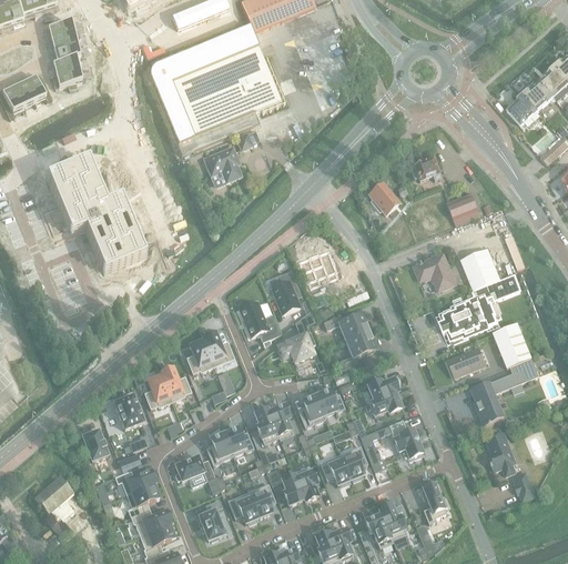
[(0,24),(1,27),(12,23),(4,0),(0,0),(0,24)]
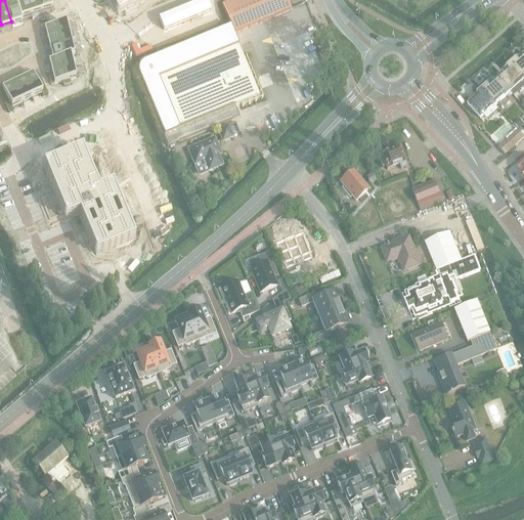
[(4,0),(11,22),(22,18),(15,0),(6,0),(4,0)]
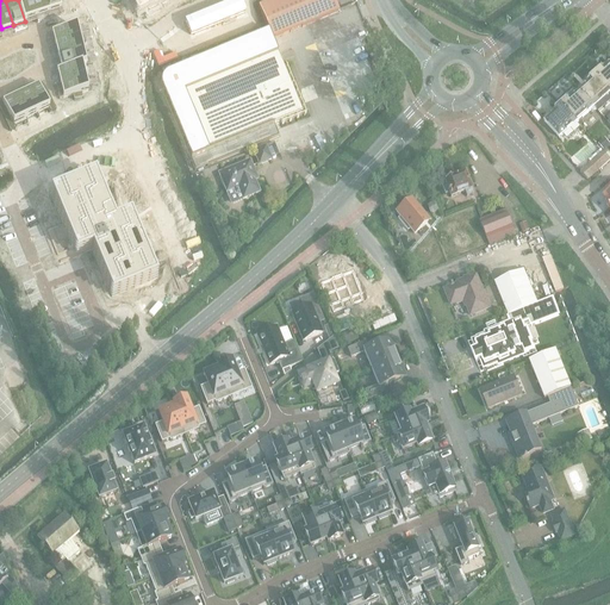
[(18,0),(25,22),(25,20),(24,17),(36,13),(31,0),(18,0)]
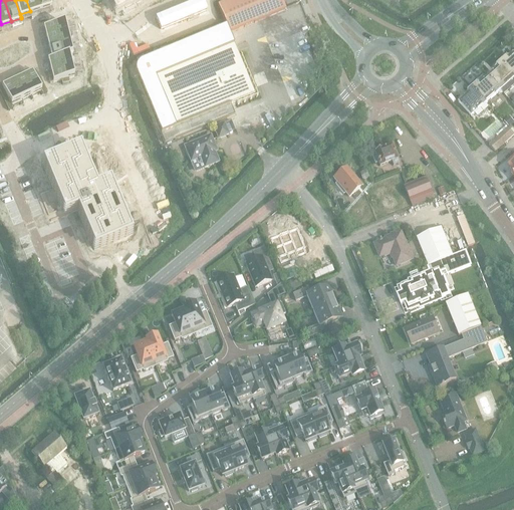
[(26,0),(30,11),(41,7),(38,0),(26,0)]
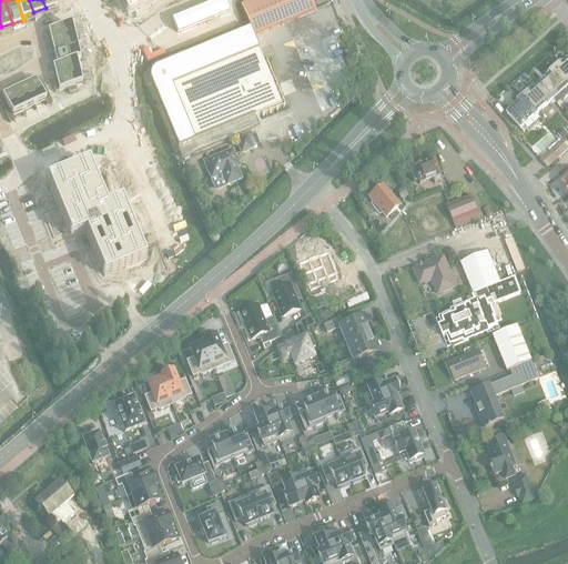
[(315,7),(312,0),(245,0),(241,2),(254,32),(315,7)]
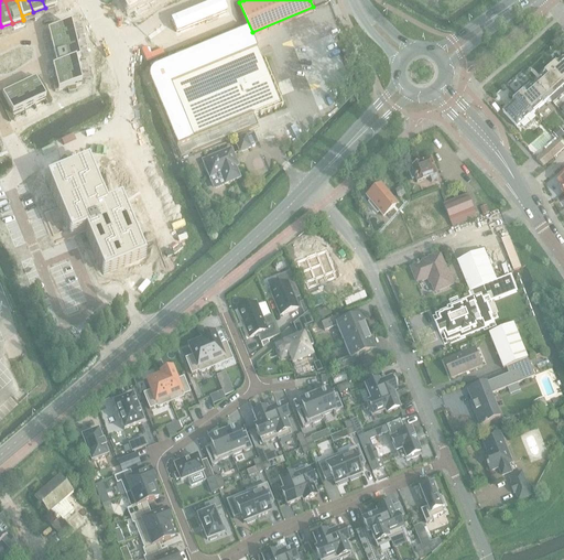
[(56,24),(47,25),(51,39),(74,33),(71,21),(65,23),(63,18),(55,20),(56,24)]
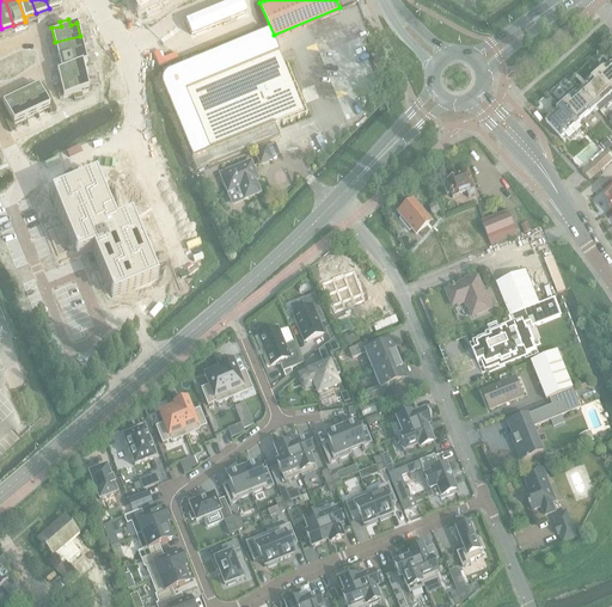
[(161,78),(161,79),(161,80),(161,81),(161,83),(161,84),(163,85),(169,100),(179,127),(191,157),(196,166),(280,133),(275,121),(257,129),(250,132),(227,141),(209,148),(184,89),(279,49),(269,26),(233,41),(210,50),(181,63),(169,68),(167,68),(166,69),(165,69),(165,71),(164,71),(164,72),(163,73),(161,74),(161,75),(161,77),(161,78)]
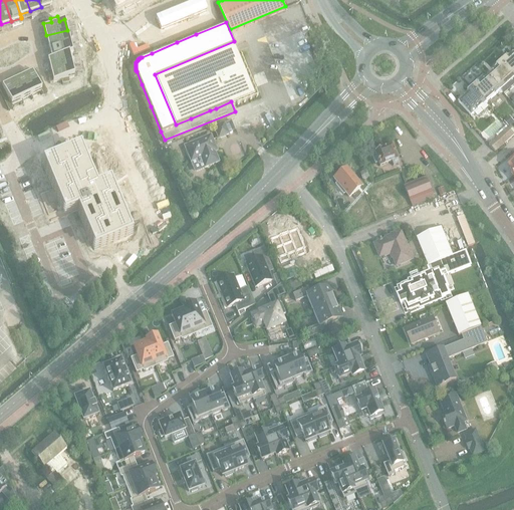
[(67,30),(46,35),(48,46),(69,41),(67,30)]
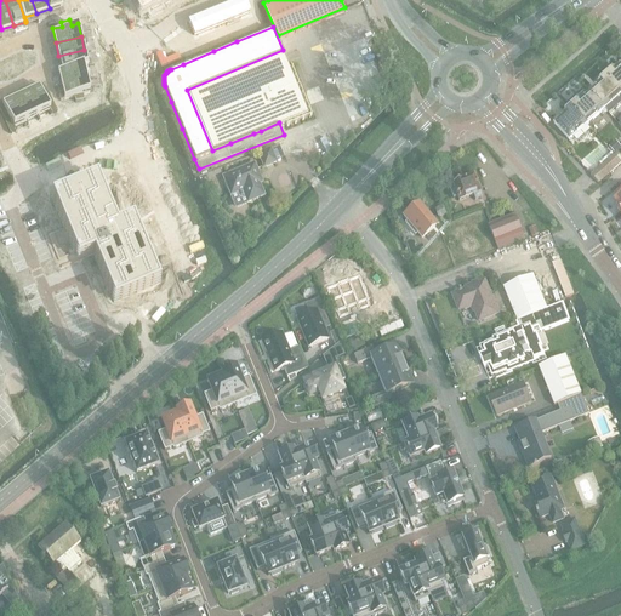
[(283,50),(187,90),(212,150),(231,143),(254,133),(261,131),(279,123),(337,100),(312,38),(283,50)]
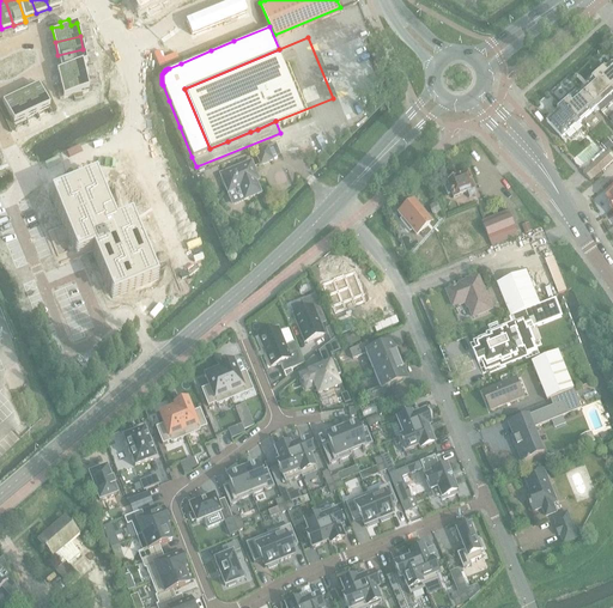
[(83,49),(58,55),(61,67),(83,62),(86,61),(83,49)]
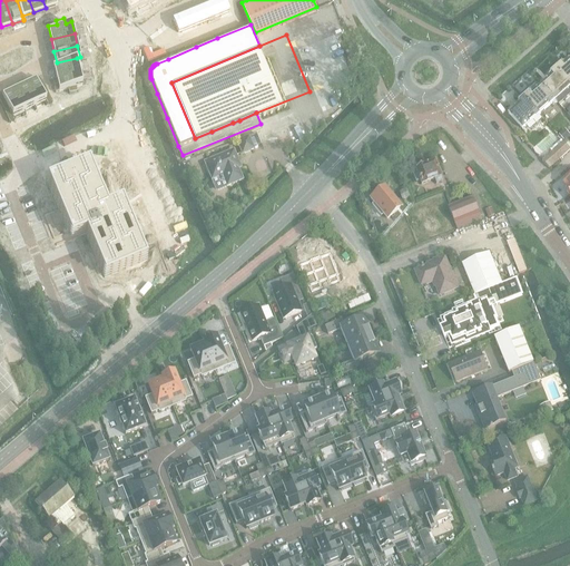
[(569,56),(566,60),(564,59),(557,66),(569,80),(569,56)]
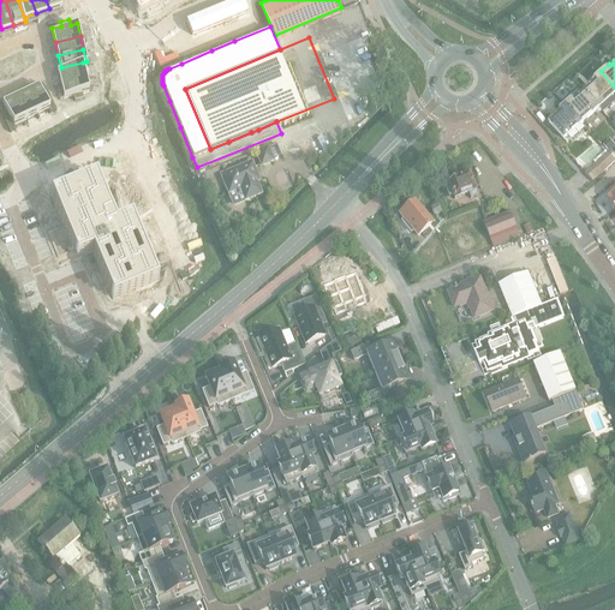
[(61,67),(58,69),(60,81),(85,75),(83,63),(61,67)]
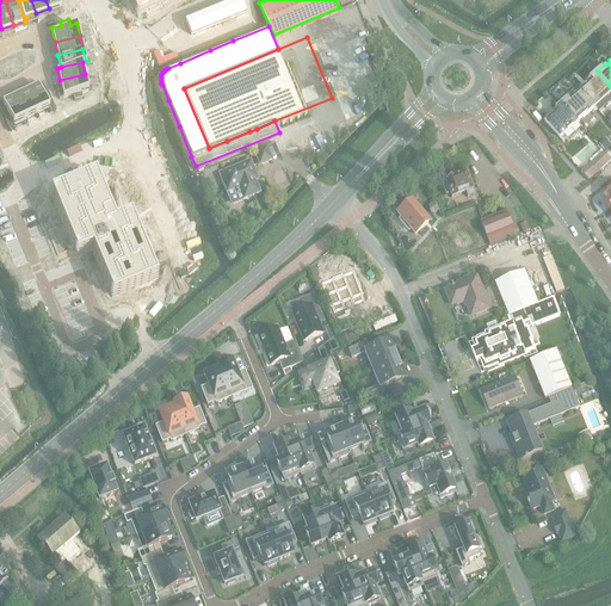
[(610,86),(597,70),(588,78),(590,79),(580,87),(594,104),(599,107),(610,96),(610,86)]
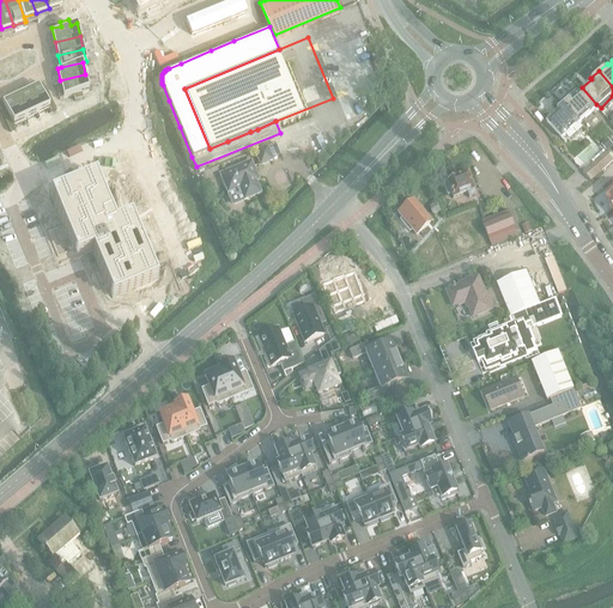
[(85,74),(60,80),(64,93),(73,91),(74,97),(84,95),(83,89),(89,87),(85,74)]
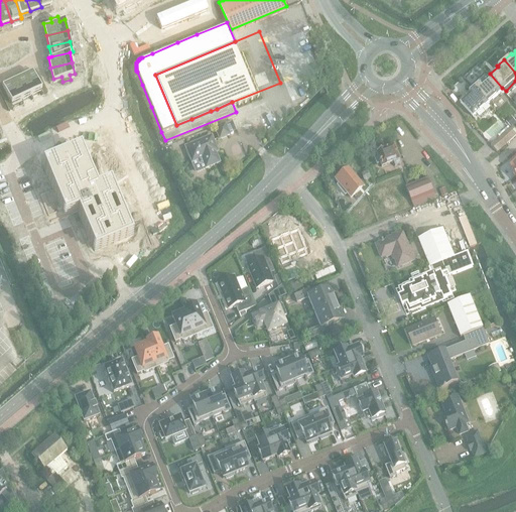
[(32,69),(22,74),(31,94),(39,90),(41,92),(42,92),(40,87),(38,83),(36,78),(34,74),(32,69)]
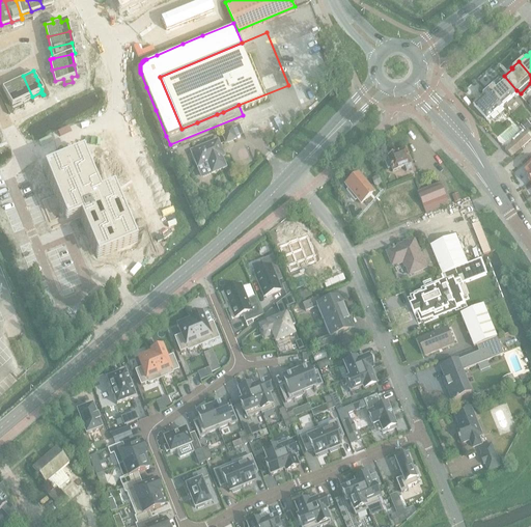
[(23,76),(12,81),(22,101),(31,96),(32,96),(23,76)]
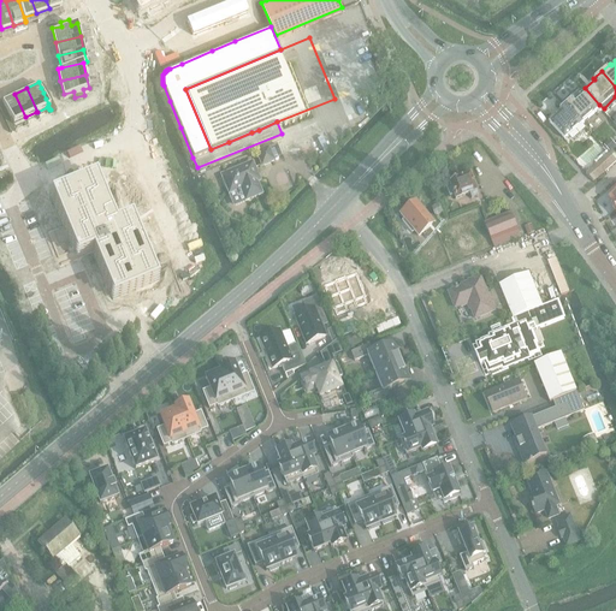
[(599,105),(585,88),(576,96),(575,95),(573,96),(567,102),(582,119),(599,105)]
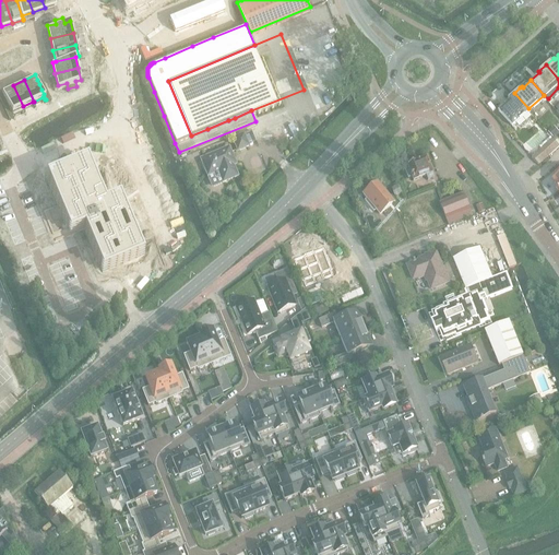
[(13,85),(2,90),(4,95),(7,101),(9,105),(11,110),(13,115),(22,111),(25,110),(23,106),(13,85)]
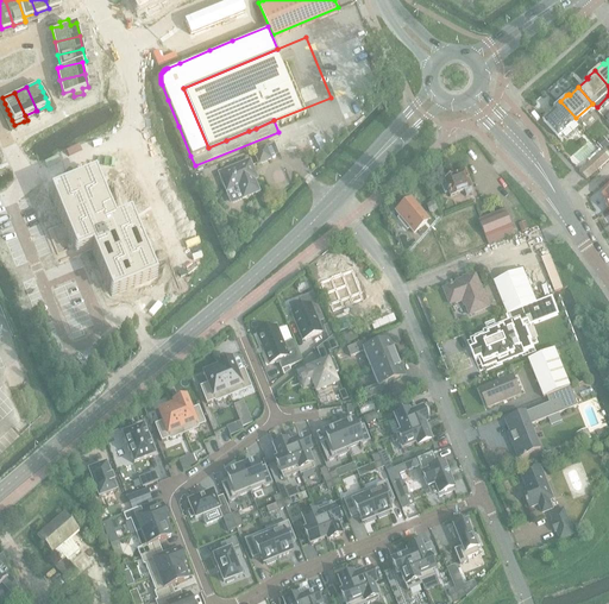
[(576,118),(560,101),(553,108),(554,109),(545,118),(559,134),(576,118)]
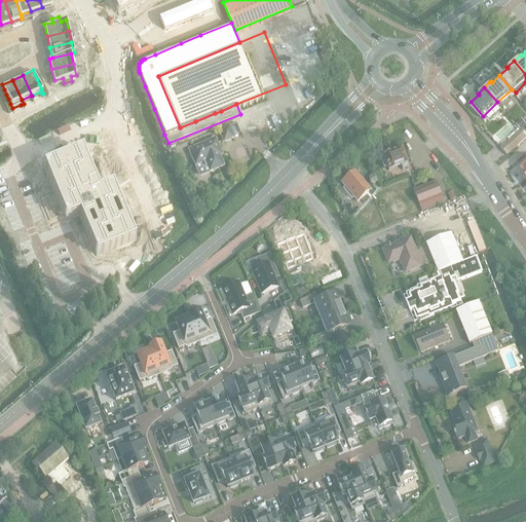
[(525,121),(521,116),(516,120),(521,125),(525,121)]
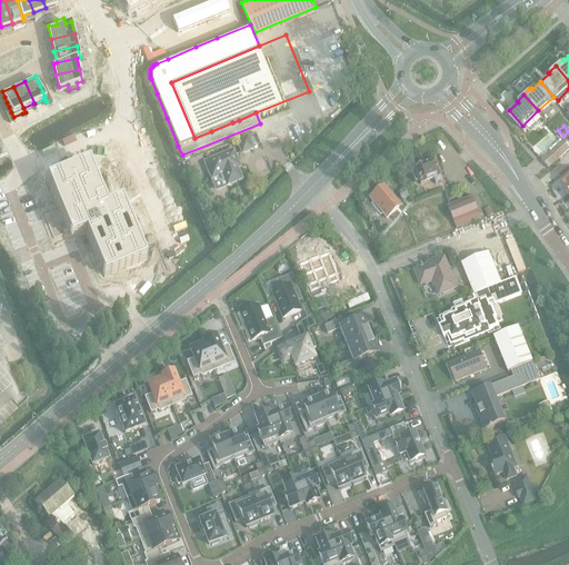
[(252,145),(248,132),(237,138),(241,150),(252,145)]
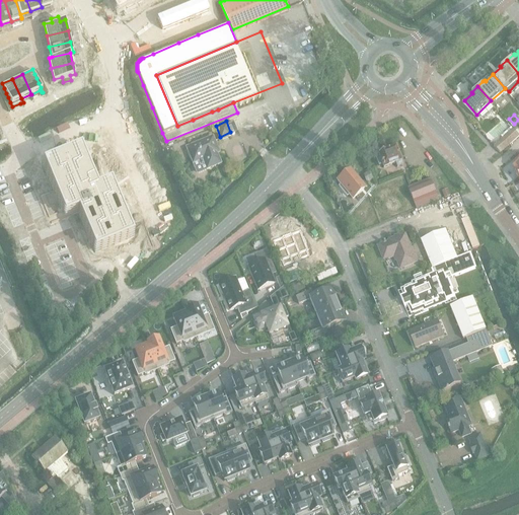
[(500,150),(518,133),(513,126),(494,143),(500,150)]
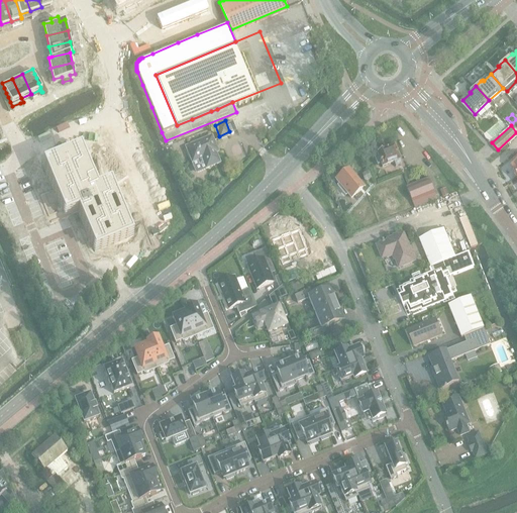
[(220,160),(216,149),(218,148),(212,132),(185,143),(196,170),(220,160)]
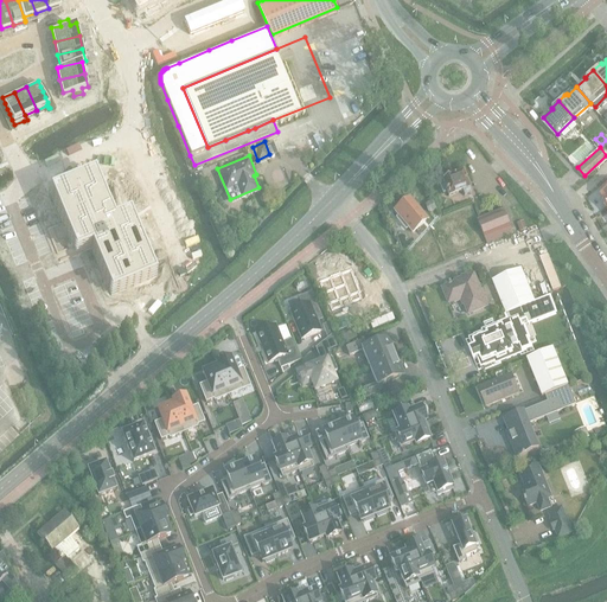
[(470,184),(462,167),(451,172),(447,171),(443,172),(442,175),(443,179),(439,180),(442,191),(447,189),(448,192),(462,186),(464,192),(468,190),(471,189),(470,184)]
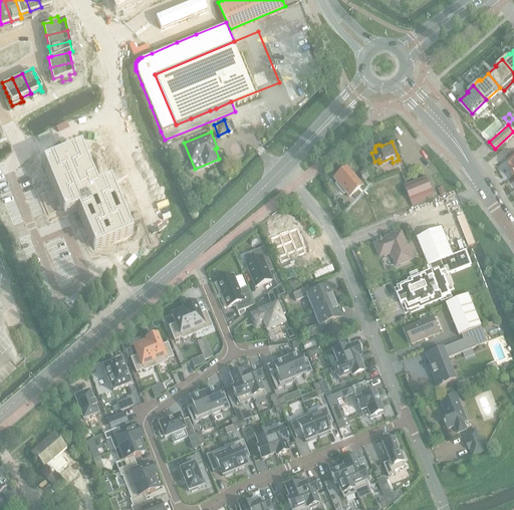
[(51,163),(44,166),(61,206),(62,206),(62,207),(63,207),(67,205),(68,209),(69,210),(70,210),(77,207),(91,240),(97,237),(100,244),(125,234),(122,227),(130,224),(112,184),(111,183),(106,185),(105,180),(104,181),(104,180),(96,183),(83,150),(76,153),(73,146),(48,156),(51,163)]
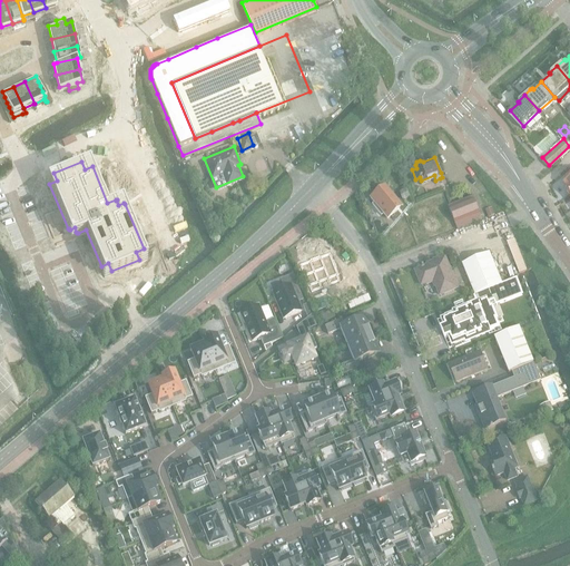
[(374,199),(372,201),(381,212),(383,210),(387,215),(402,203),(384,183),(370,194),(374,199)]
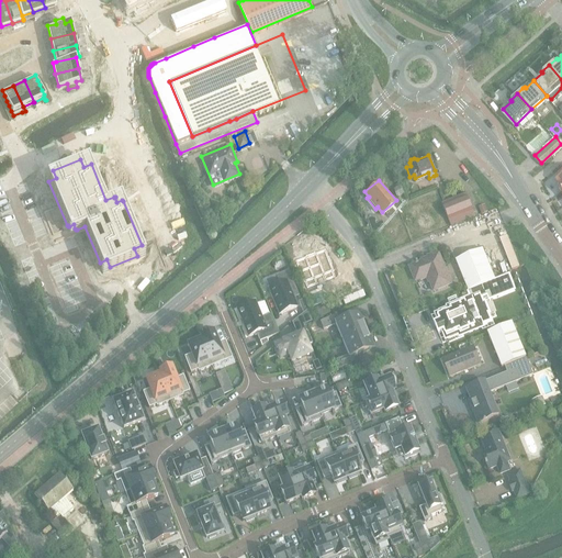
[(403,190),(400,182),(394,185),(397,192),(403,190)]
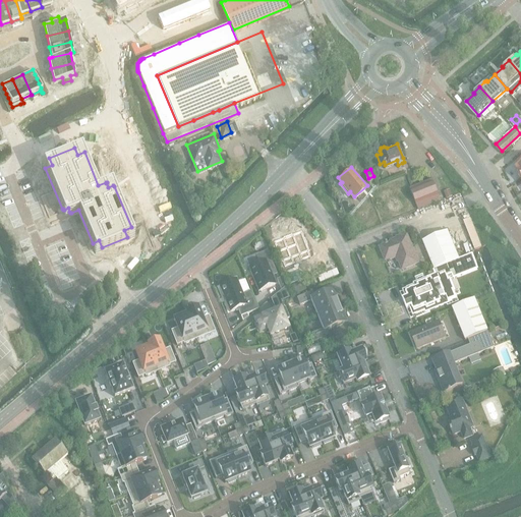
[(439,192),(433,178),(411,187),(416,202),(439,192)]
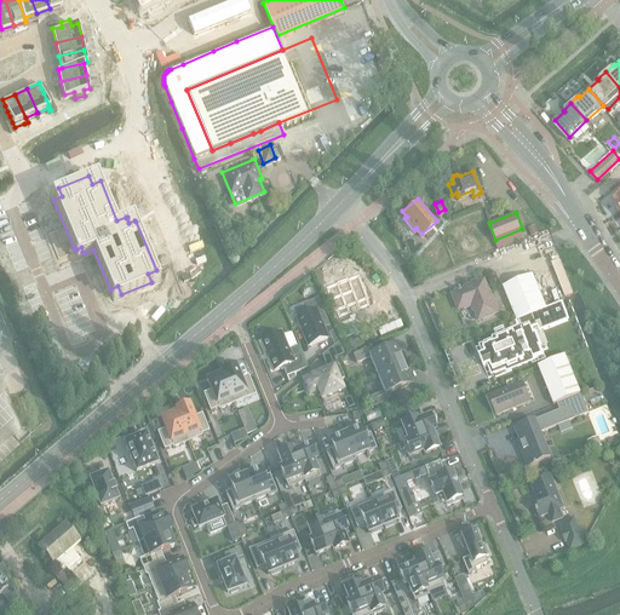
[(338,279),(326,283),(336,306),(337,305),(339,312),(350,308),(348,302),(356,298),(359,304),(369,300),(367,294),(368,293),(365,285),(362,279),(359,270),(346,275),(346,274),(338,277),(338,279)]
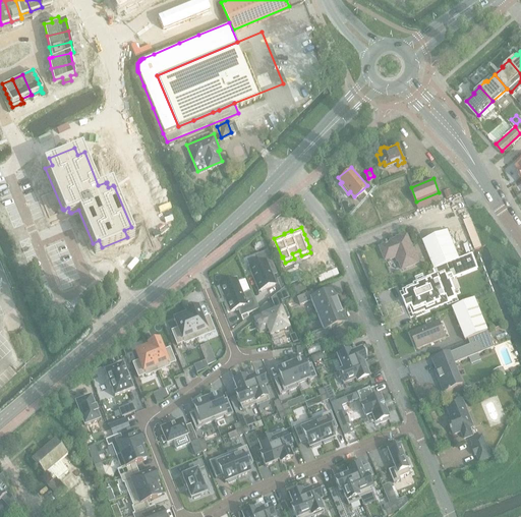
[(448,228),(422,238),(433,267),(459,256),(448,228)]
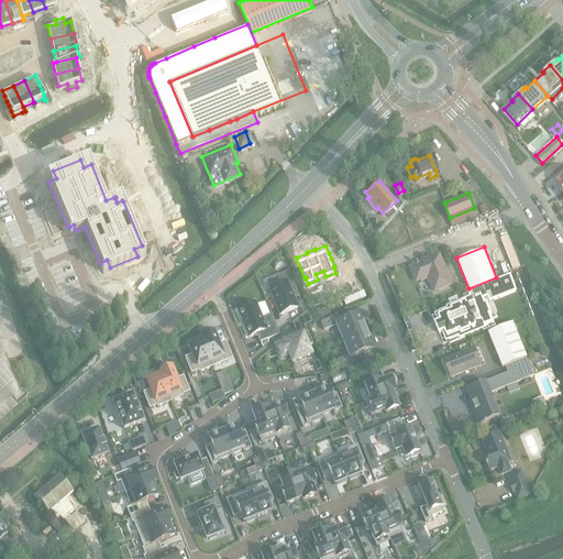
[(452,281),(440,251),(416,260),(417,261),(410,264),(416,278),(429,273),(434,288),(452,281)]
